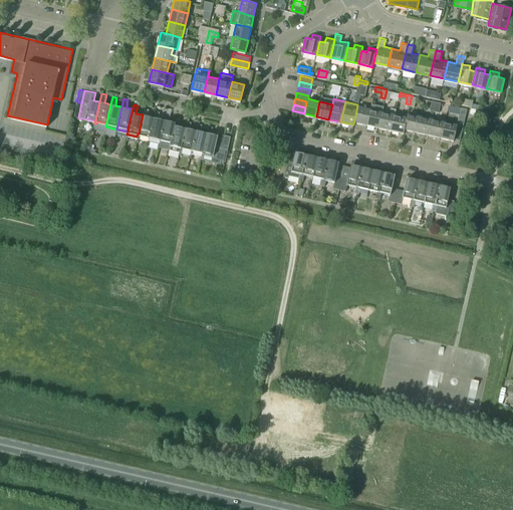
[(354,120),(366,123),(370,108),(357,105),(354,120)]
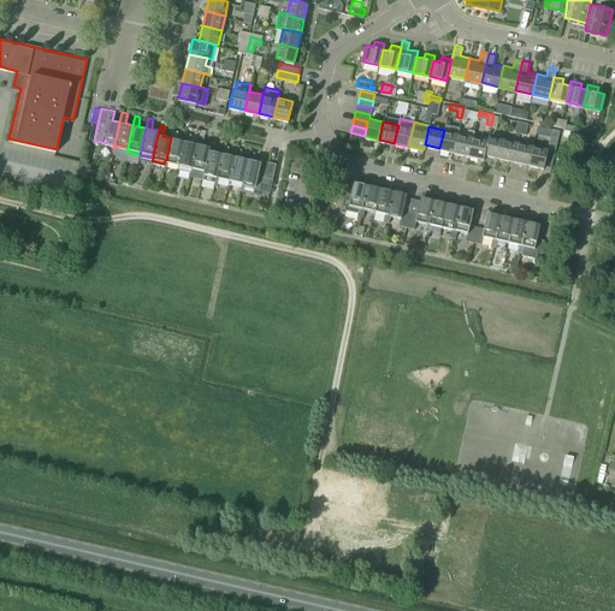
[(169,161),(178,164),(179,164),(184,141),(183,141),(176,138),(178,129),(172,128),(171,137),(166,160),(165,160),(164,164),(167,165),(169,161)]
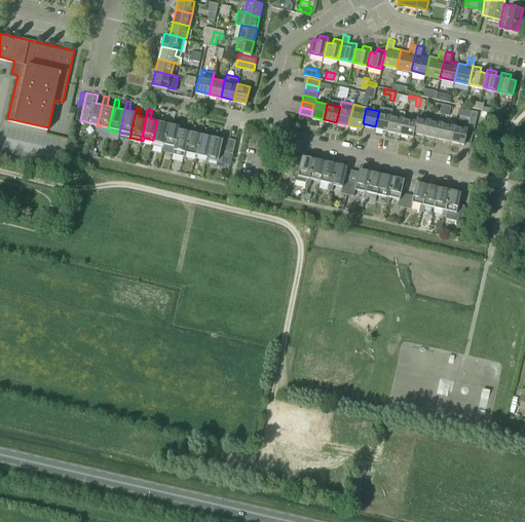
[(400,109),(399,116),(390,114),(387,129),(401,133),(404,117),(406,110),(400,109)]
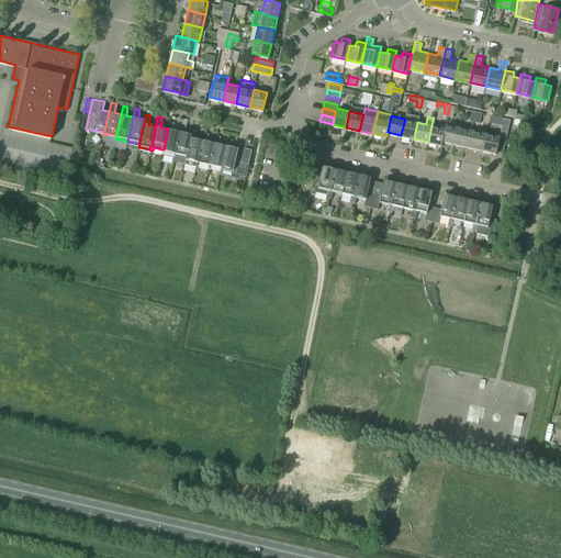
[(501,130),(508,131),(511,119),(504,116),(501,130)]
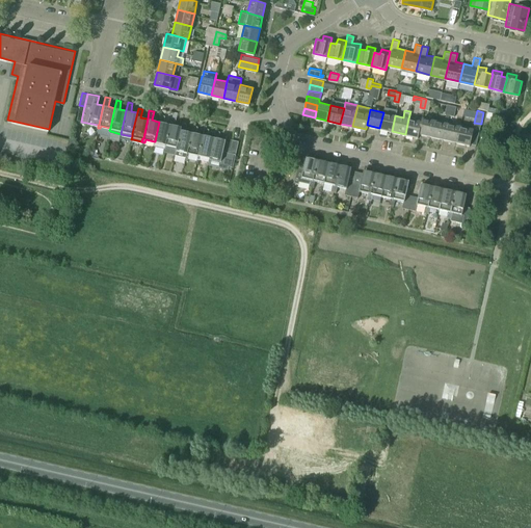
[(379,128),(392,131),(395,115),(383,112),(379,128)]
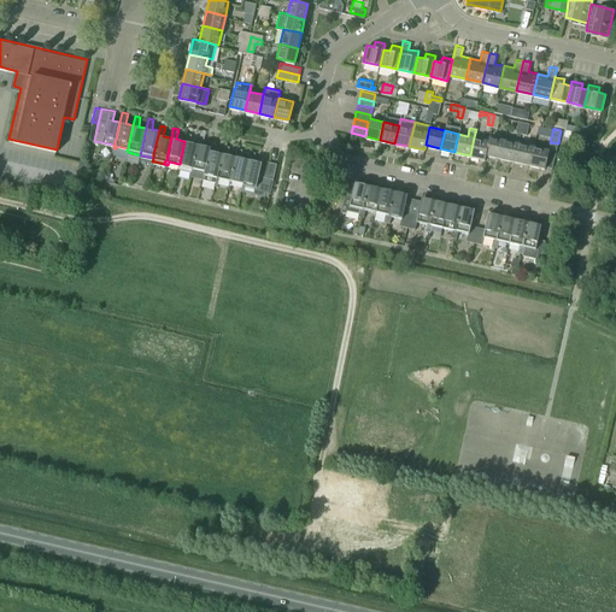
[(177,166),(179,168),(191,170),(192,166),(197,143),(189,142),(192,133),(186,131),(183,141),(185,141),(180,164),(179,164),(177,166)]
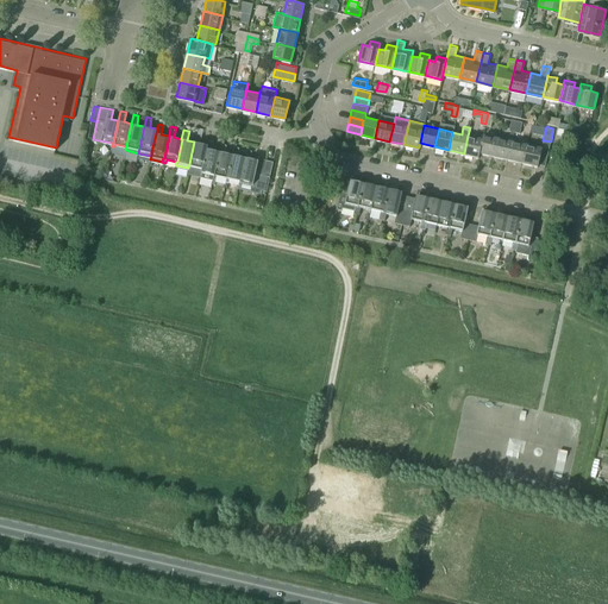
[(189,168),(192,168),(192,165),(201,167),(202,167),(207,144),(200,143),(202,133),(196,132),(194,142),(189,164),(188,168),(189,168)]
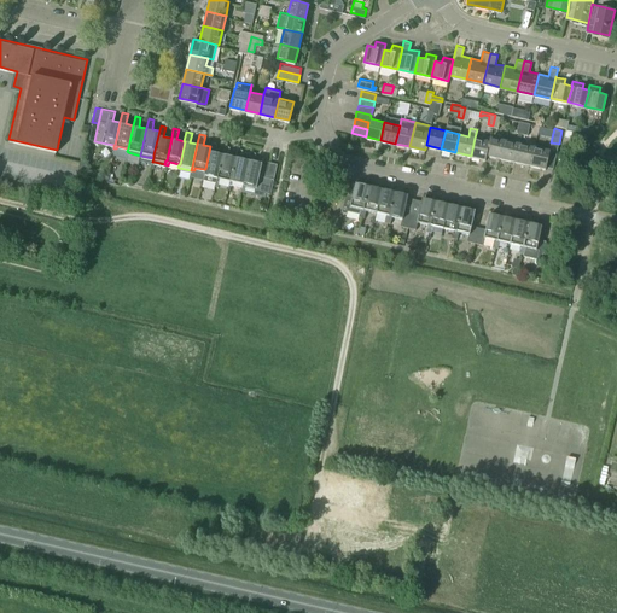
[(484,134),(483,139),(475,138),(471,156),(485,158),(487,155),(489,141),(488,140),(489,135),(484,134)]
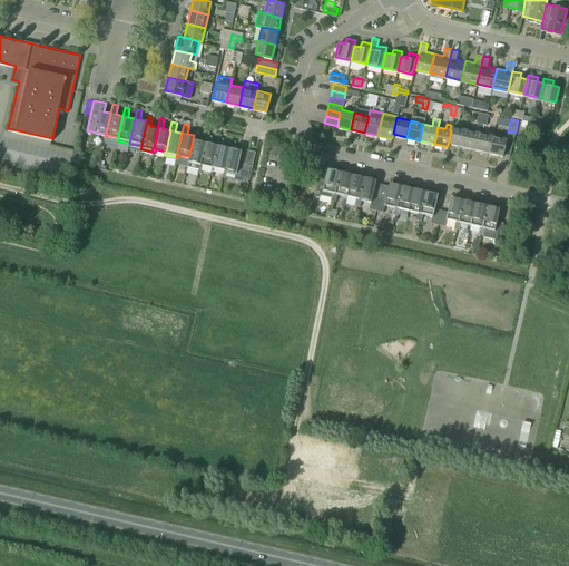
[(449,143),(462,145),(466,129),(452,126),(451,130),(449,143)]
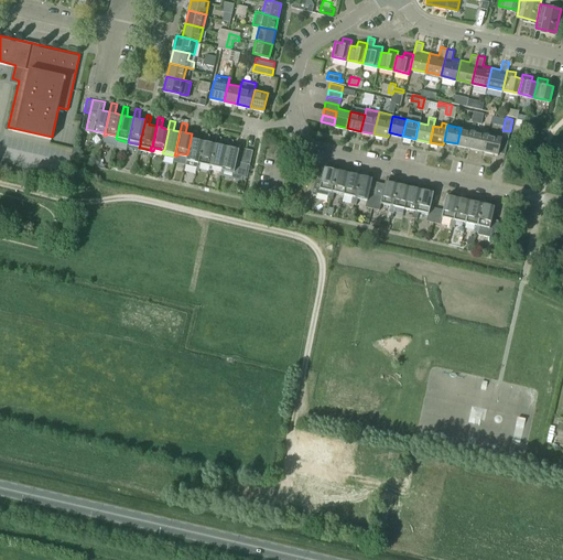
[(457,143),(471,147),(474,130),(461,128),(457,143)]
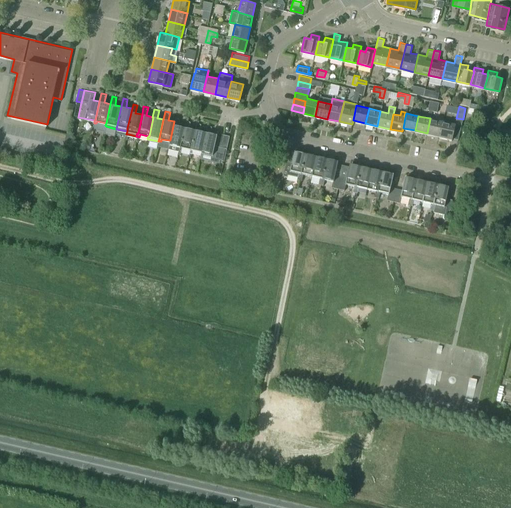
[(438,116),(437,120),(430,118),(427,133),(439,136),(443,121),(444,117),(438,116)]
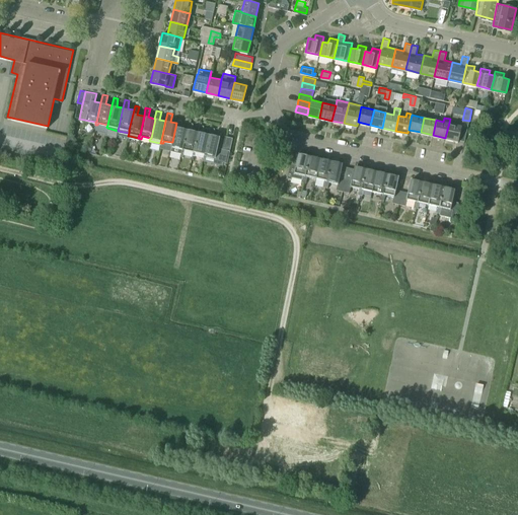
[(173,146),(182,148),(187,129),(180,127),(182,120),(177,119),(176,123),(172,142),(171,142),(170,148),(173,149),(173,146)]
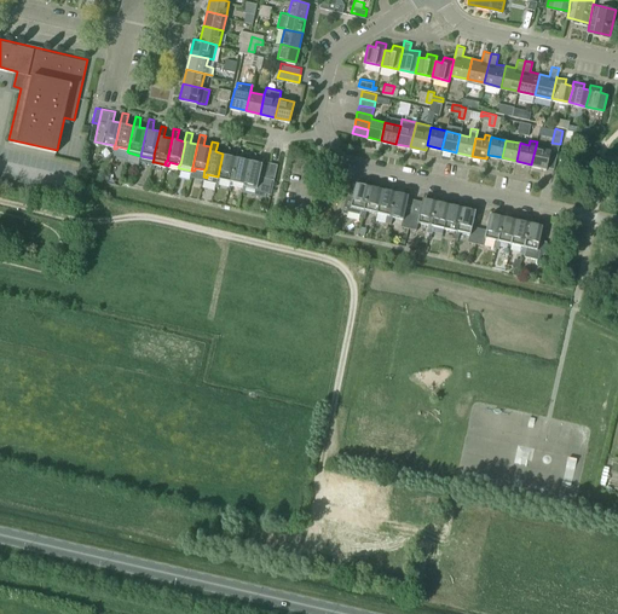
[(220,177),(230,179),(231,179),(236,156),(229,155),(231,145),(225,144),(223,154),(218,177),(217,180),(219,180),(220,177)]
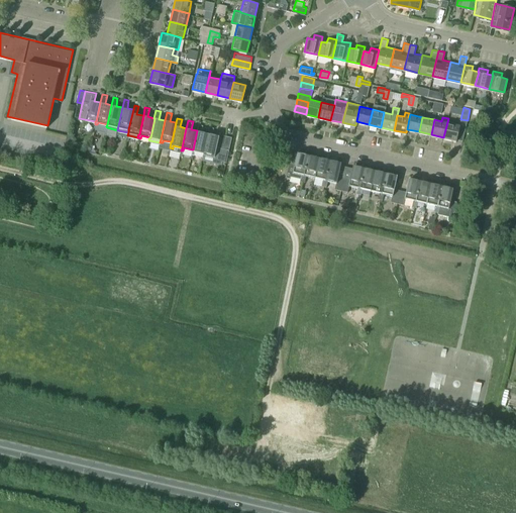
[(459,125),(447,122),(443,137),(456,140),(459,125)]
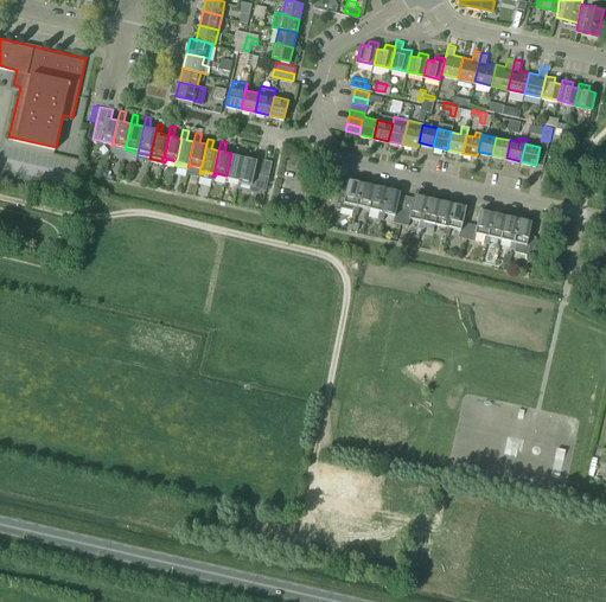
[(229,177),(238,179),(244,157),(243,157),(236,154),(238,146),(234,145),(231,153),(227,175),(225,175),(224,179),(228,180),(229,177)]
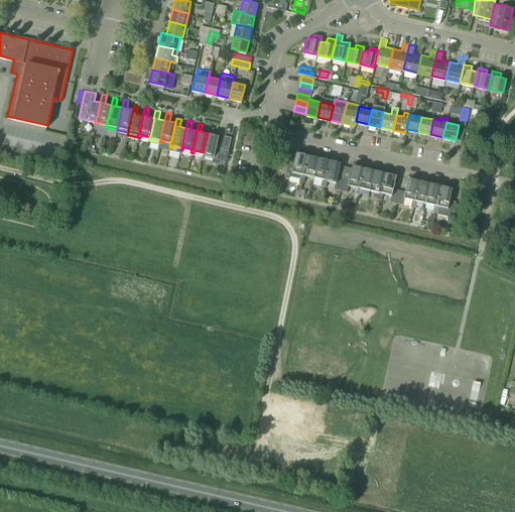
[(203,152),(202,155),(226,160),(229,148),(223,146),(226,134),(219,132),(219,135),(212,134),(214,126),(209,125),(207,133),(208,133),(203,152)]
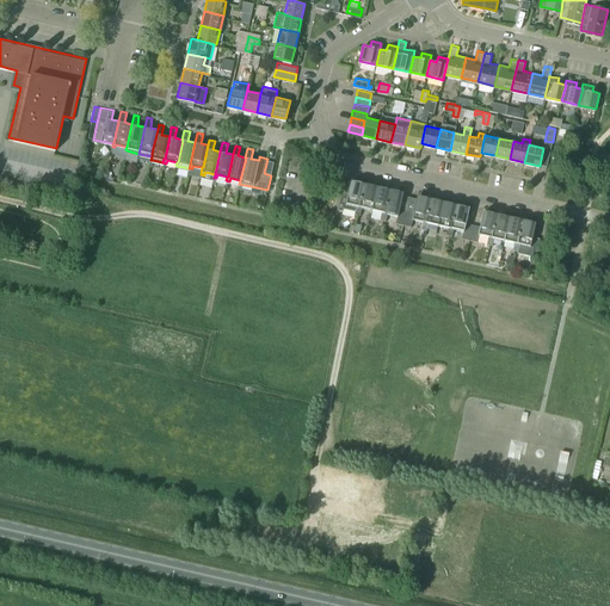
[(275,160),(267,159),(264,173),(271,175),(275,160)]
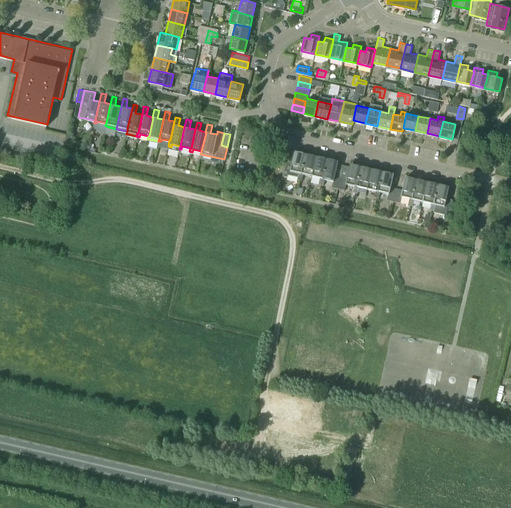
[(290,174),(298,175),(299,172),(301,172),(305,153),(294,150),(291,162),(285,161),(282,173),(290,175),(290,174)]
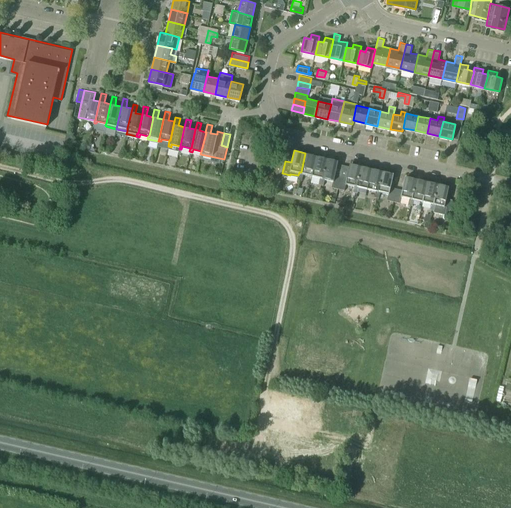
[(303,173),(311,175),(316,155),(305,153),(301,172),(299,172),(298,175),(297,177),(302,178),(303,173)]
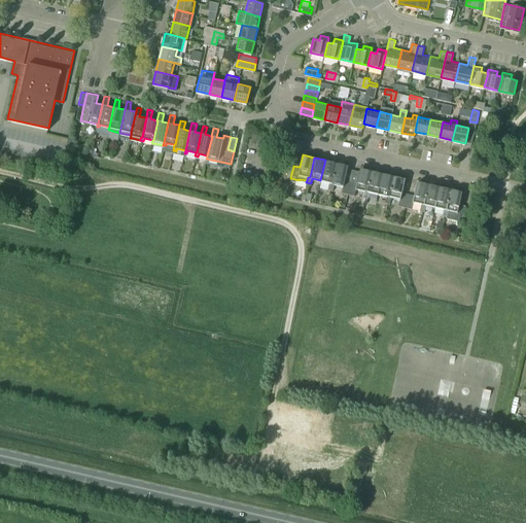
[(334,188),(335,183),(331,182),(337,163),(325,160),(320,180),(329,182),(327,187),(334,188)]
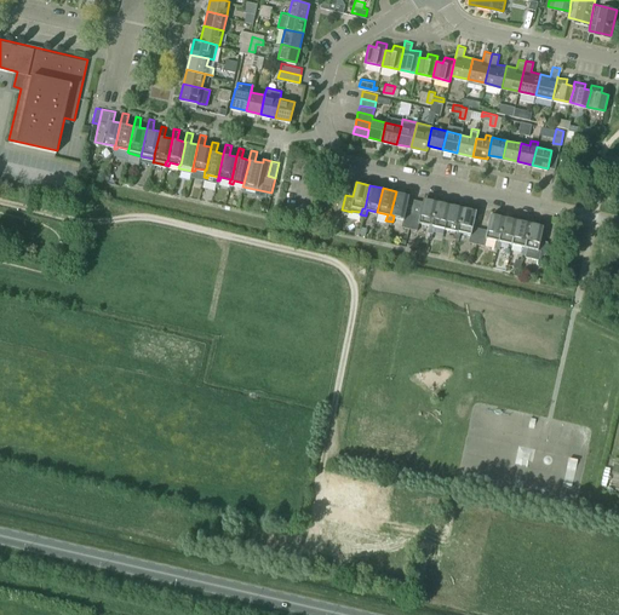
[(402,224),(410,226),(413,211),(406,208),(408,194),(396,191),(390,214),(394,216),(403,218),(402,224)]
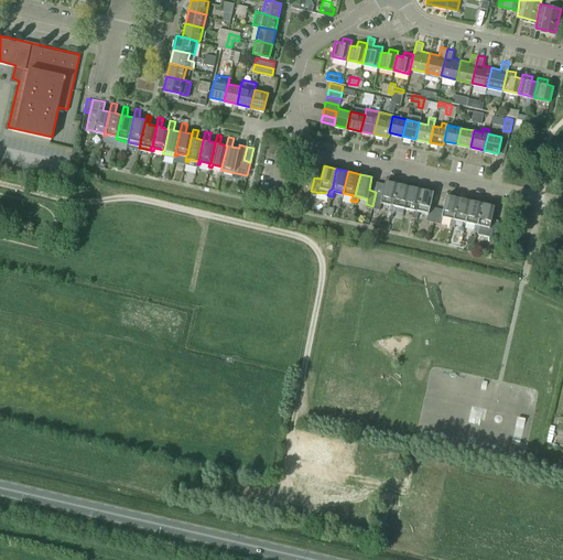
[(379,210),(379,207),(381,202),(390,203),(392,204),(398,182),(385,180),(381,193),(376,192),(372,206),(372,208),(379,210)]
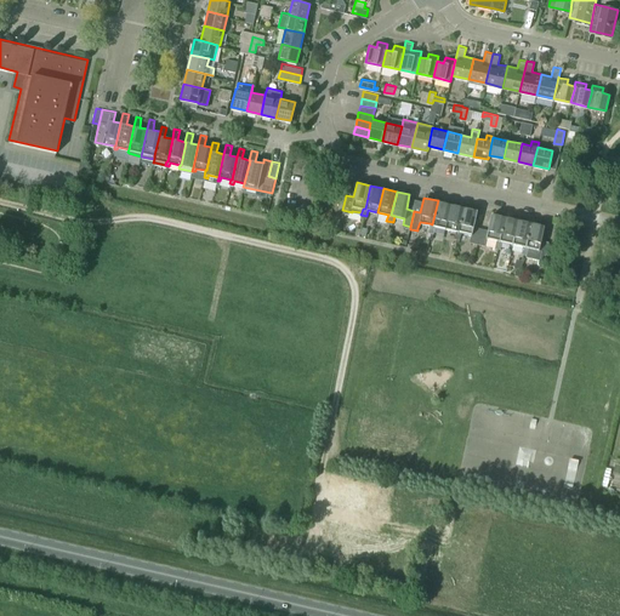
[(434,226),(444,228),(450,204),(438,200),(432,224),(430,223),(427,231),(433,232),(434,226)]
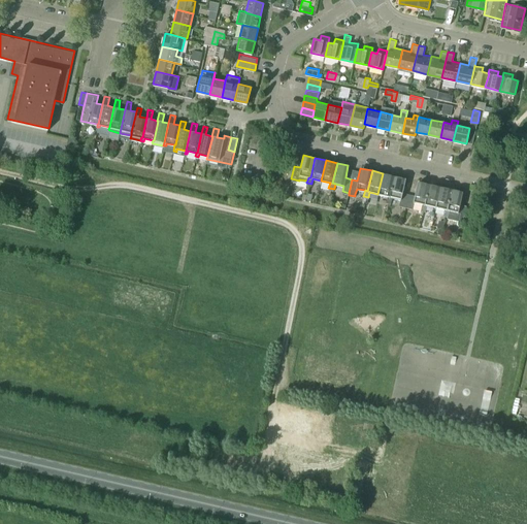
[(391,202),(392,196),(389,196),(394,175),(383,173),(377,194),(387,195),(386,201),(391,202)]
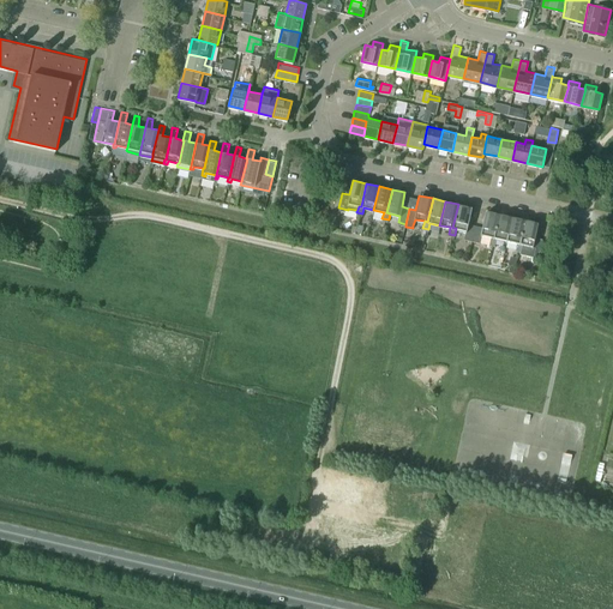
[(464,237),(472,240),(475,224),(468,222),(472,207),(458,204),(452,228),(456,228),(466,230),(464,237)]
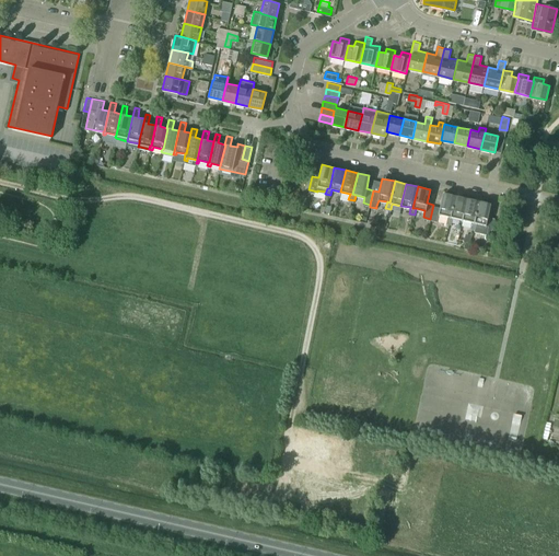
[(440,215),(449,216),(451,217),(455,195),(443,193),(440,206),(433,205),(430,219),(438,220),(440,215)]
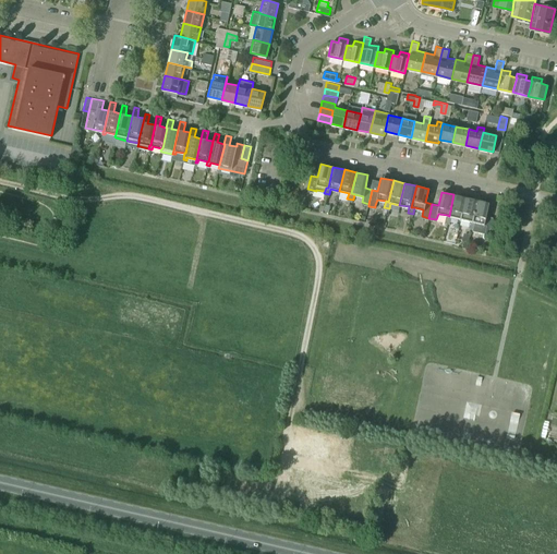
[(451,217),(460,218),(465,197),(453,194),(449,216),(447,215),(445,221),(450,223),(451,217)]
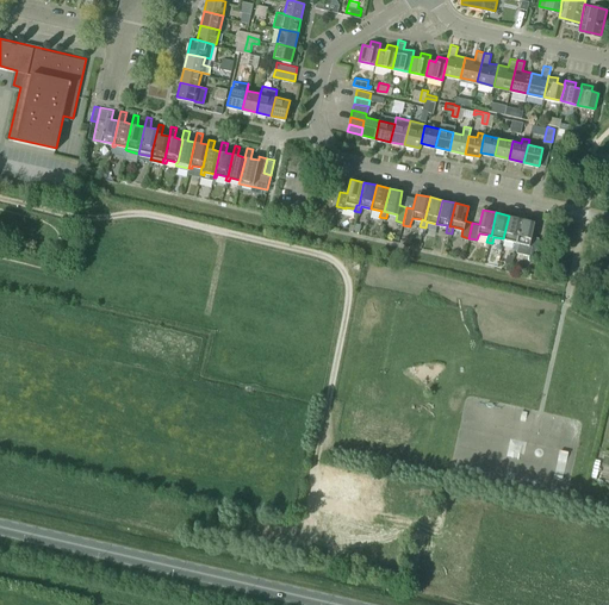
[(511,248),(517,249),(520,242),(516,242),(522,218),(509,216),(503,238),(514,241),(511,248)]
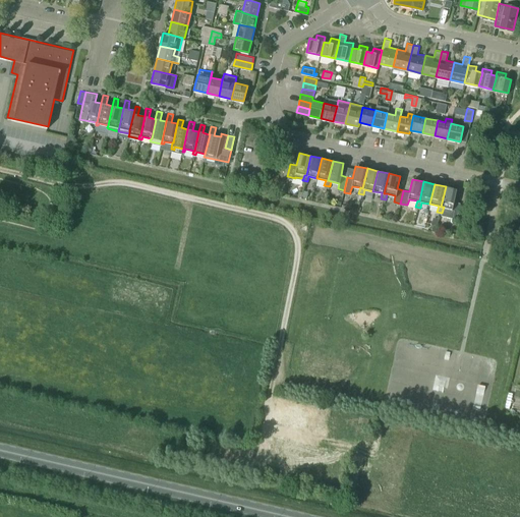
[(453,217),(454,216),(457,216),(460,202),(454,199),(456,189),(446,186),(441,207),(444,207),(442,213),(442,214),(453,217)]
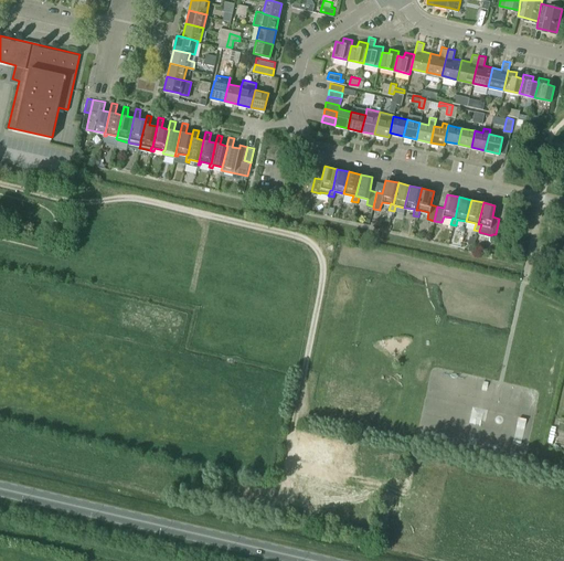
All buildings are outlined.
